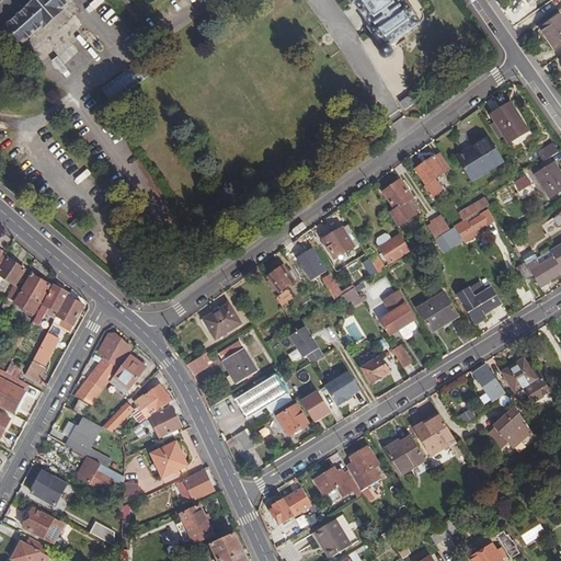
[(38,0),(8,27),(20,42),(44,21),(46,22),(59,11),(58,9),(68,0),(38,0)]
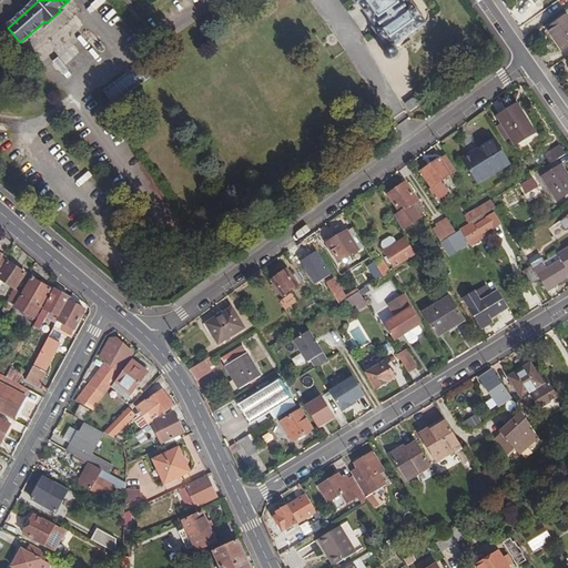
[(88,17),(105,1),(103,0),(97,0),(83,11),(88,17)]
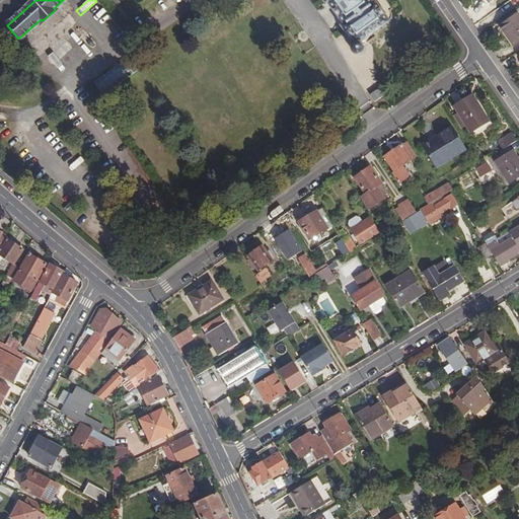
[(389,22),(390,10),(383,0),(322,0),(325,2),(322,5),(340,30),(344,27),(355,44),(353,45),(352,50),(354,52),(356,54),(358,55),(361,54),(364,52),(365,49),(364,45),(360,42),(389,22)]
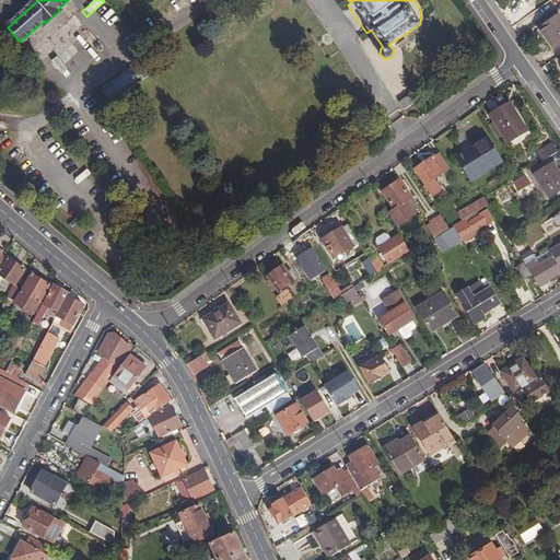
[(559,46),(559,15),(540,27),(556,49),(559,46)]
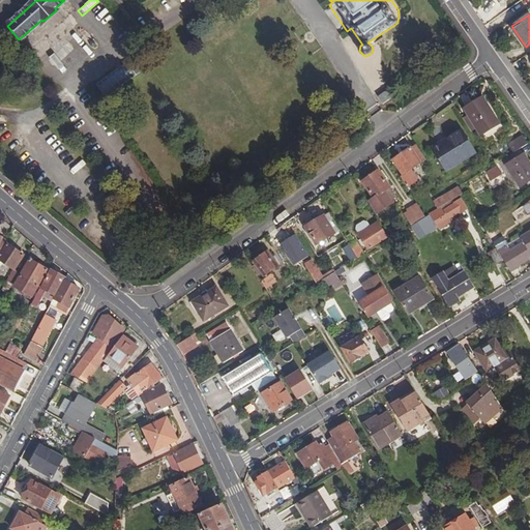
[(93,81),(101,95),(137,78),(128,63),(93,81)]
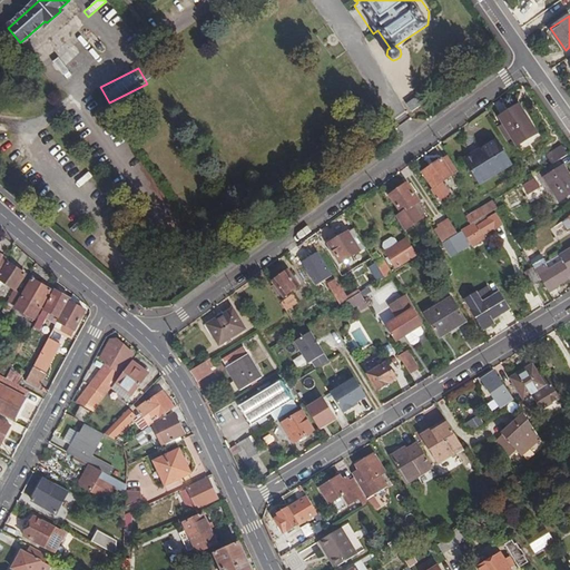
[(412,110),(419,104),(413,97),(405,104),(412,110)]
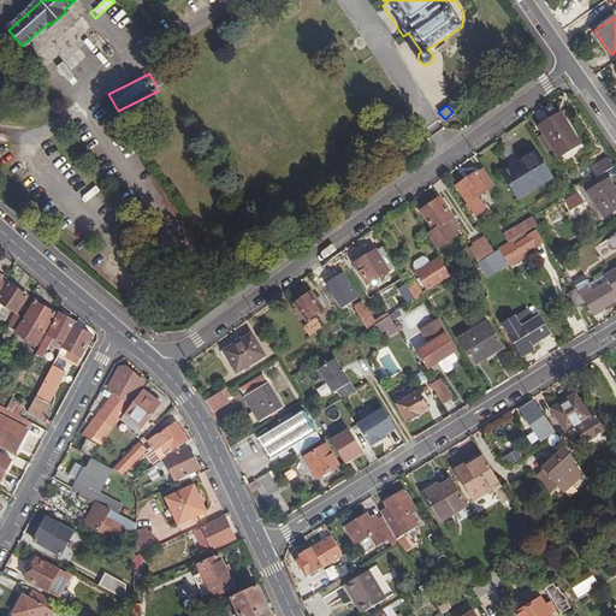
[(567,128),(560,116),(540,126),(560,157),(580,144),(569,126),(567,128)]
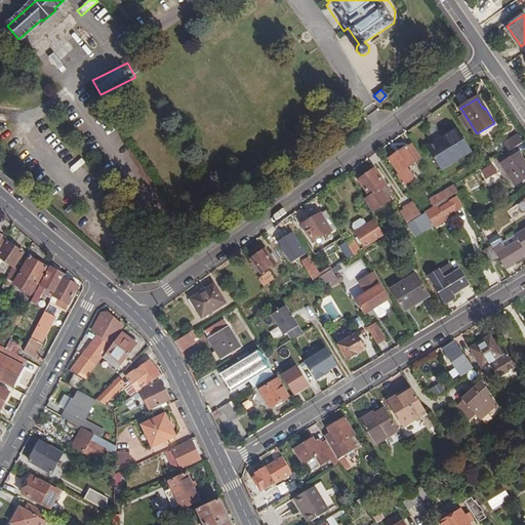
[(472,150),(458,128),(428,148),(441,169),(472,150)]
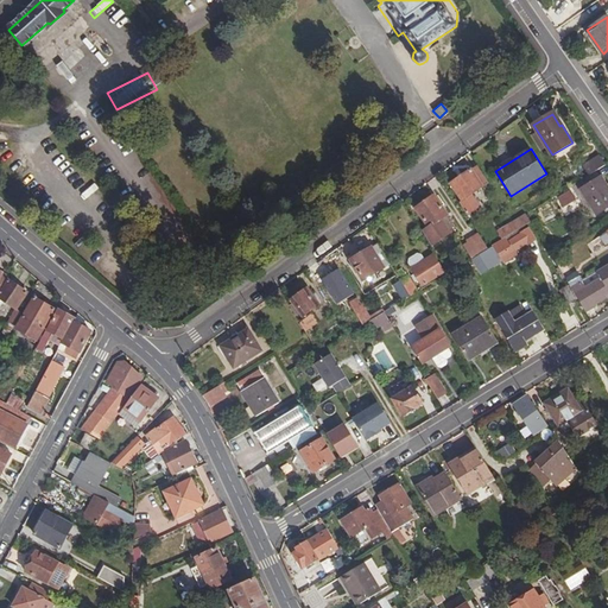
[(589,175),(606,165),(601,156),(584,166),(589,175)]
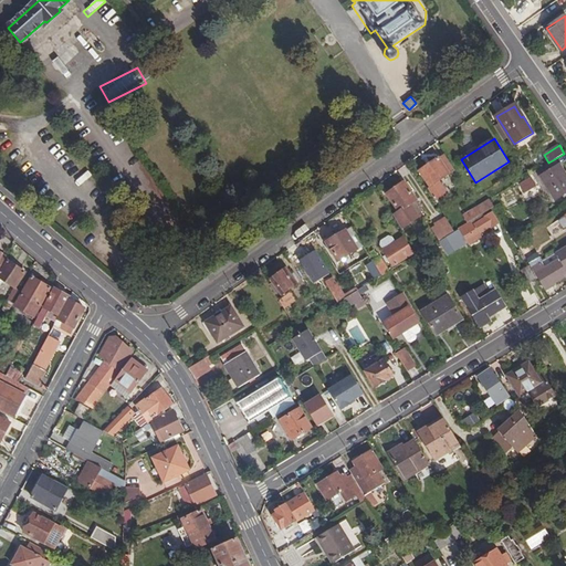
[(419,171),(430,187),(439,180),(456,169),(446,154),(419,171)]
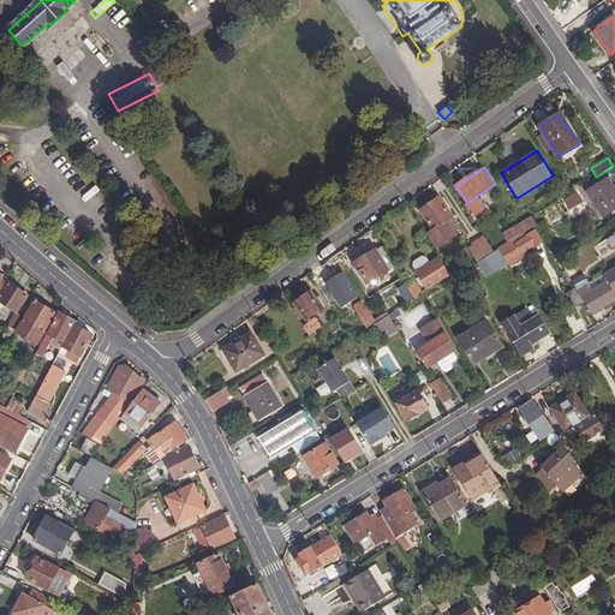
[(614,209),(614,189),(609,179),(587,192),(603,218),(614,209)]
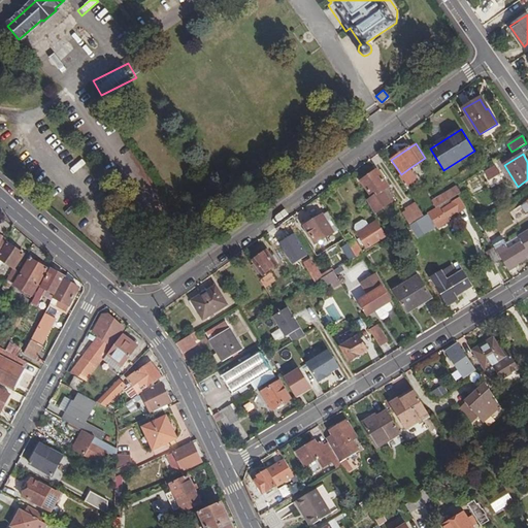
[(500,173),(496,166),(485,173),(489,180),(500,173)]
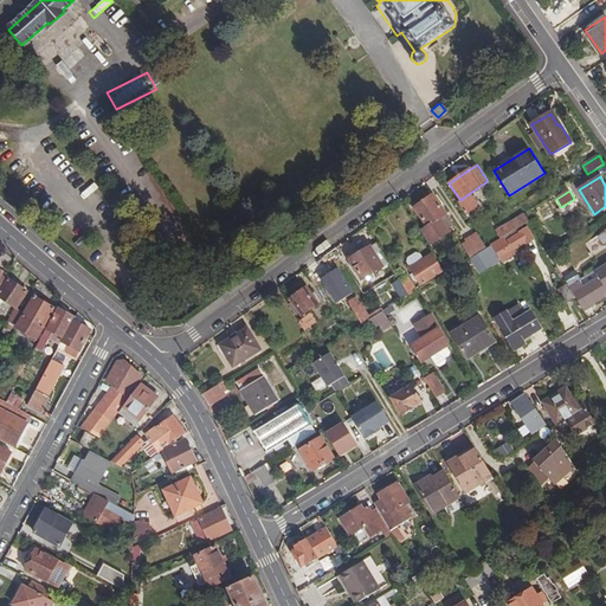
[(461,200),(458,202),(465,214),(477,206),(470,193),(461,200)]
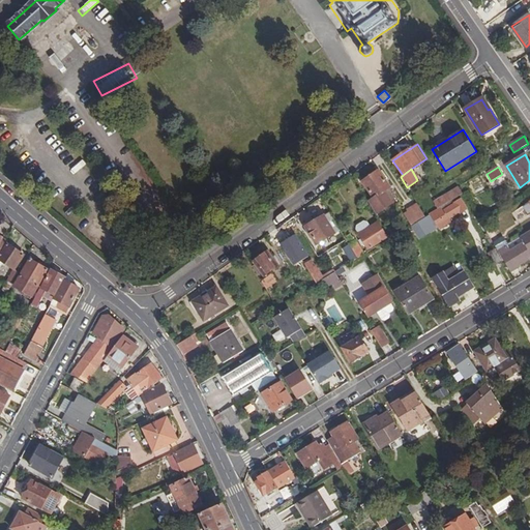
[(389,187),(378,171),(362,182),(374,199),(369,202),(376,214),(392,203),(384,190),(389,187)]
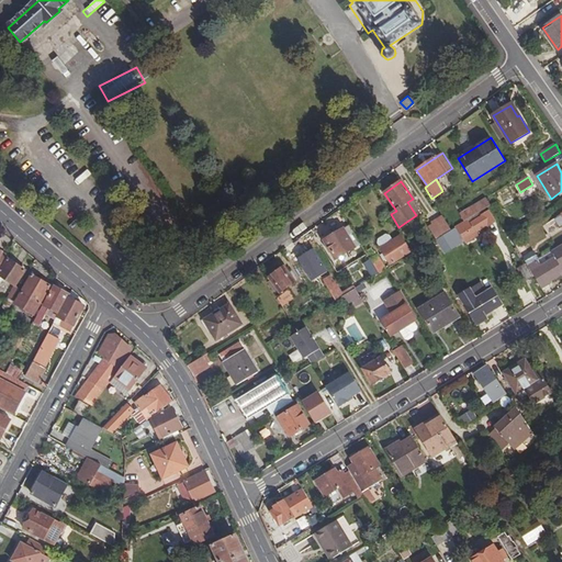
[(479,212),(487,206),(491,204),(485,198),(474,205),(476,208),(479,212)]
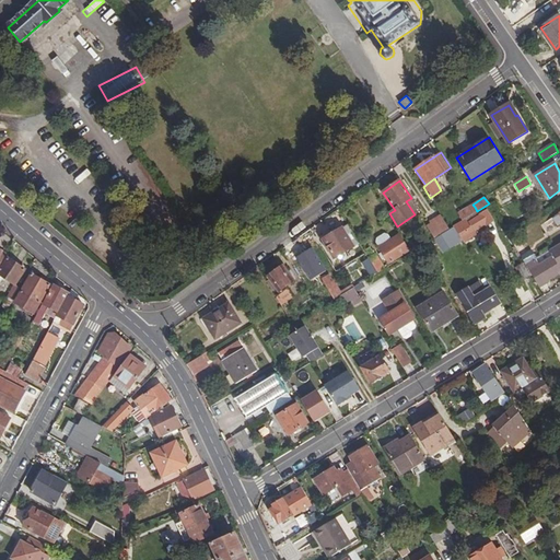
[(468,221),(487,209),(486,206),(477,211),(466,218),(468,221)]
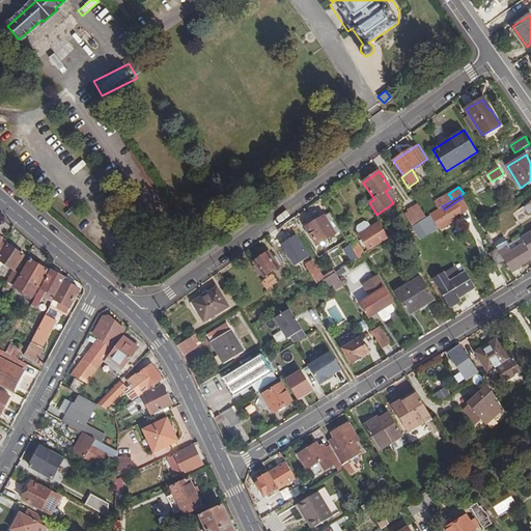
[(441,207),(442,206),(452,200),(450,196),(439,203),(441,207)]
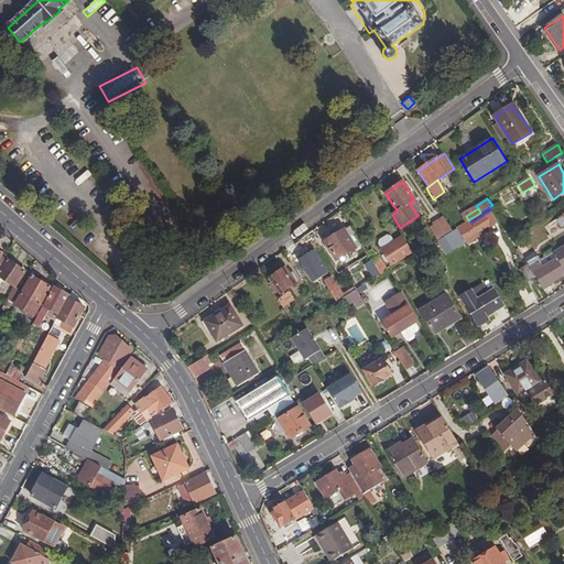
[(466,240),(468,243),(480,235),(478,230),(489,224),(490,225),(496,220),(490,210),(472,223),(466,227),(463,224),(457,227),(466,240)]
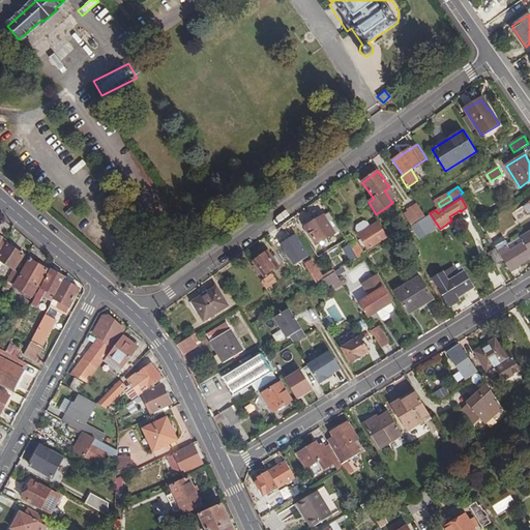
[(405,213),(412,225),(424,216),(417,205),(405,213)]
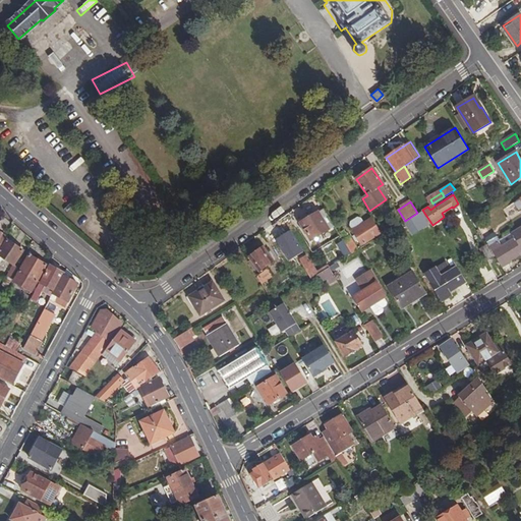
[(335,226),(325,210),(301,224),(311,240),(335,226)]
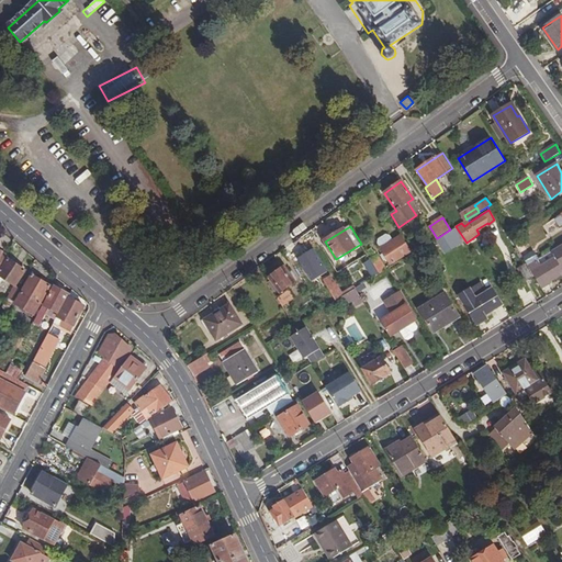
[(450,229),(437,238),(445,249),(452,245),(453,246),(464,239),(456,226),(450,229)]
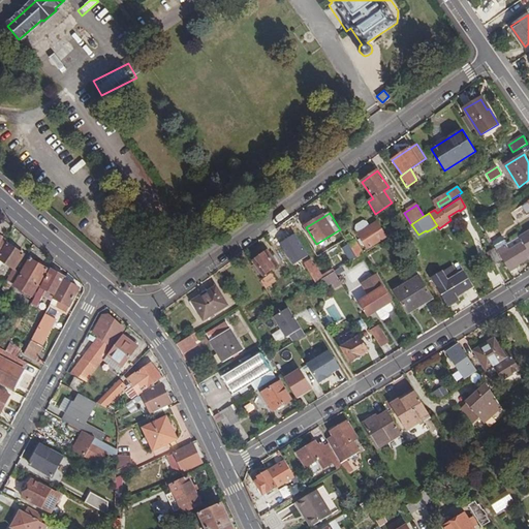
[(368,248),(386,237),(377,222),(370,227),(367,222),(364,222),(356,226),(355,229),(362,239),(360,241),(363,246),(365,244),(368,248)]
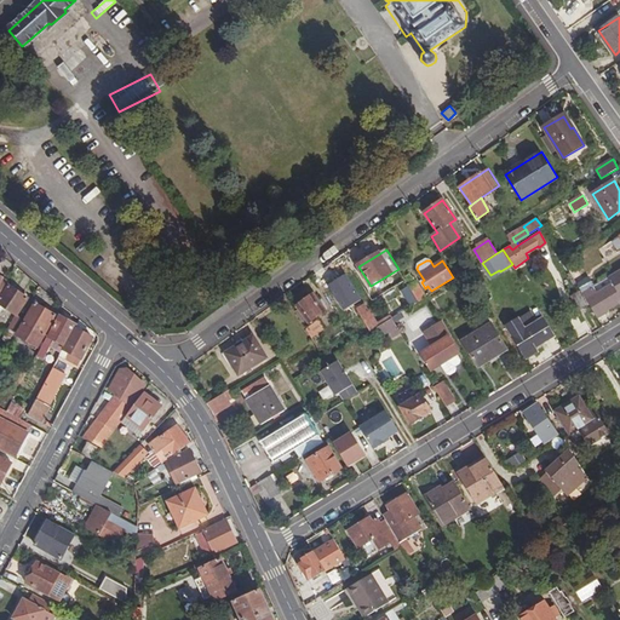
[(614,282),(595,296),(590,288),(583,293),(591,306),(597,316),(619,302),(619,271),(612,277),(614,282)]
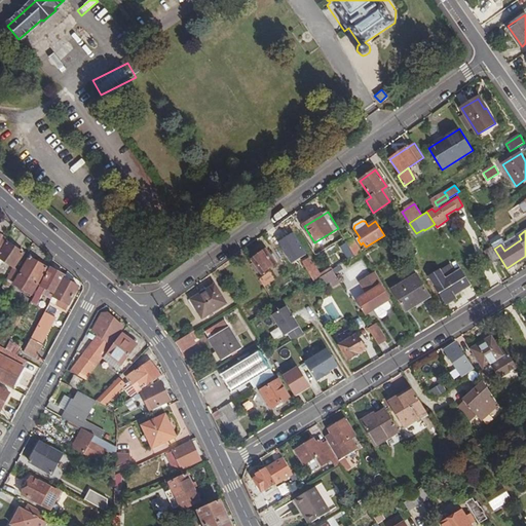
[(503,241),(499,235),(491,240),(495,248),(503,241)]
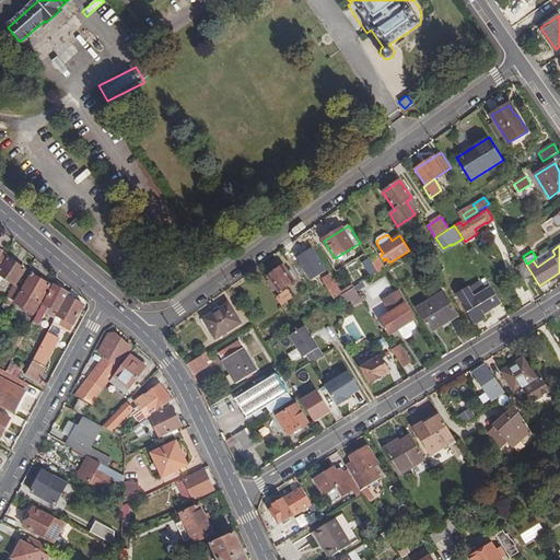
[(369,258),(377,272),(385,268),(376,254),(369,258)]
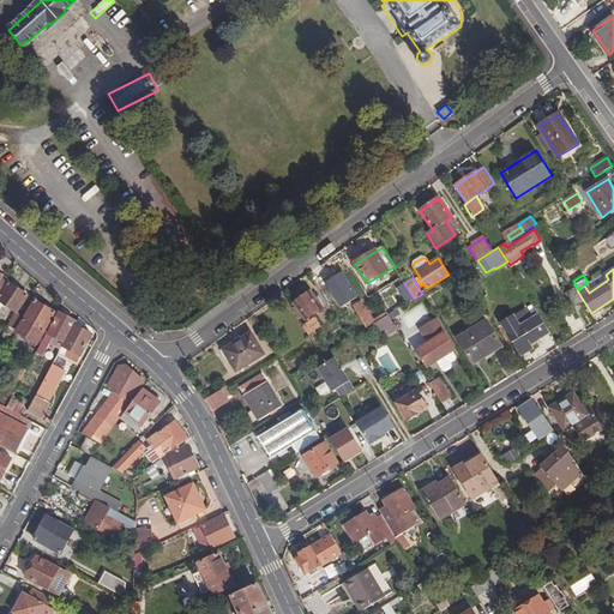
[(0,308),(4,302),(18,311),(28,295),(10,282),(0,295),(0,308)]
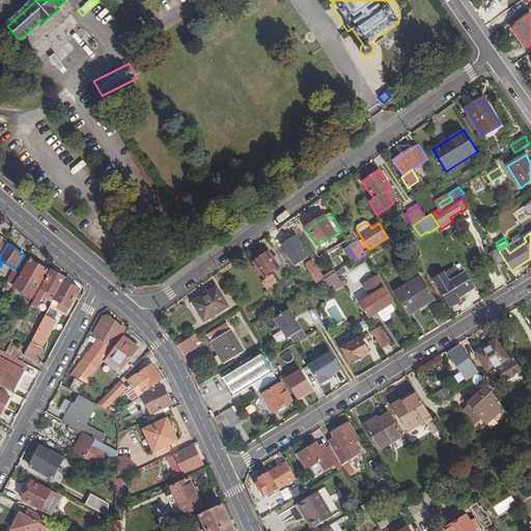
[(502,261),(496,251),(490,254),(496,264),(502,261)]
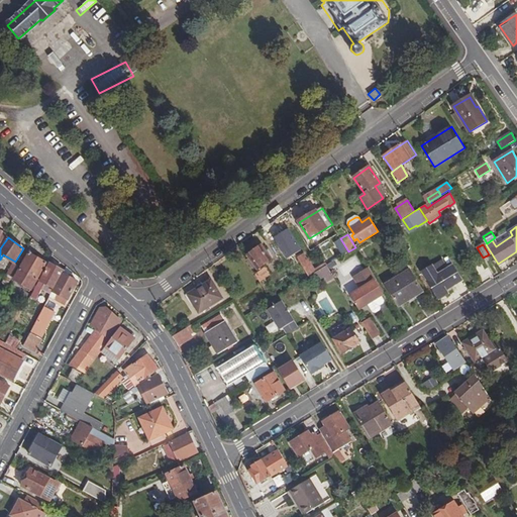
[(272,259),(262,245),(248,255),(259,269),(272,259)]
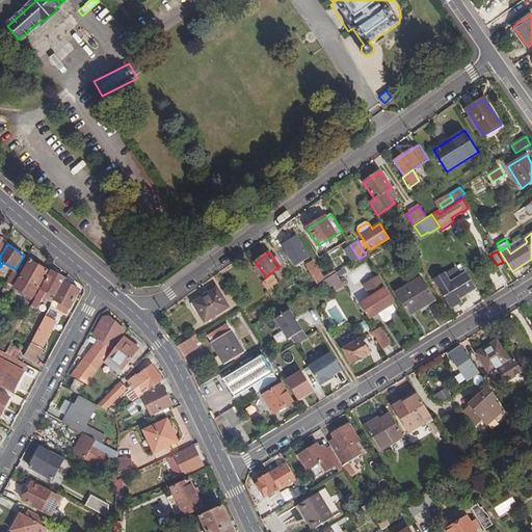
[(48,271),(31,261),(15,288),(31,298),(35,292),(48,271)]
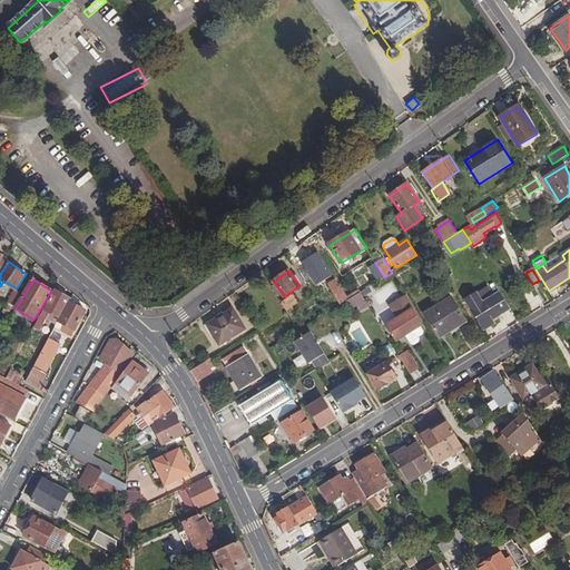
[(335,281),(328,285),(341,304),(345,302),(360,293),(359,291),(346,297),(341,286),(340,287),(335,281)]
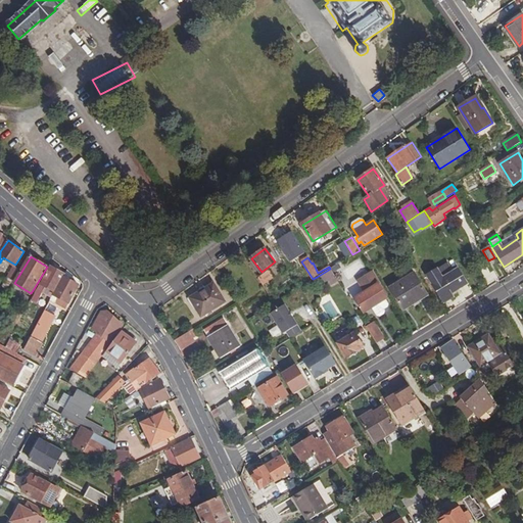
[(4,286),(8,288),(19,267),(15,265),(4,286)]
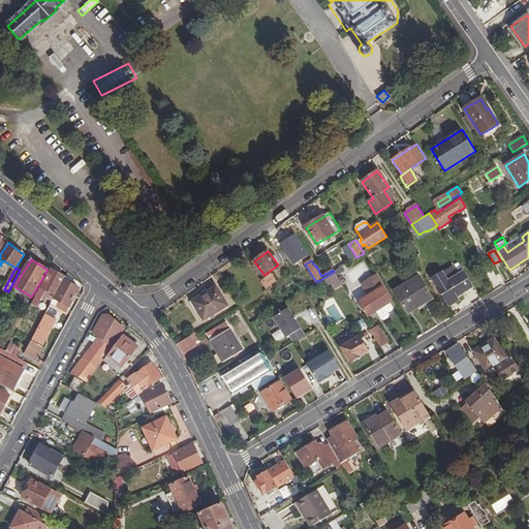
[(64,280),(65,277),(52,270),(42,287),(40,286),(33,303),(38,306),(44,297),(53,301),(64,280)]
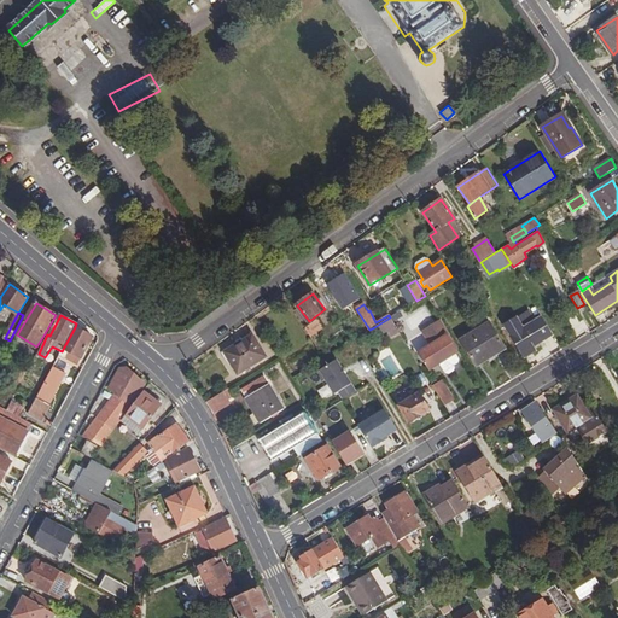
[(309,338),(324,327),(315,318),(302,327),(309,338)]
